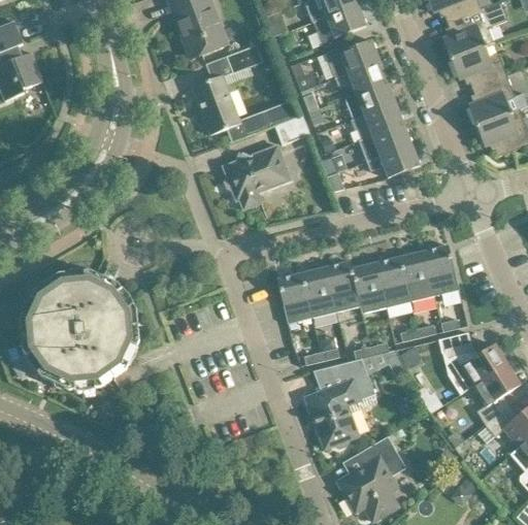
[(168,0),(191,58),(226,44),(208,0),(168,0)]
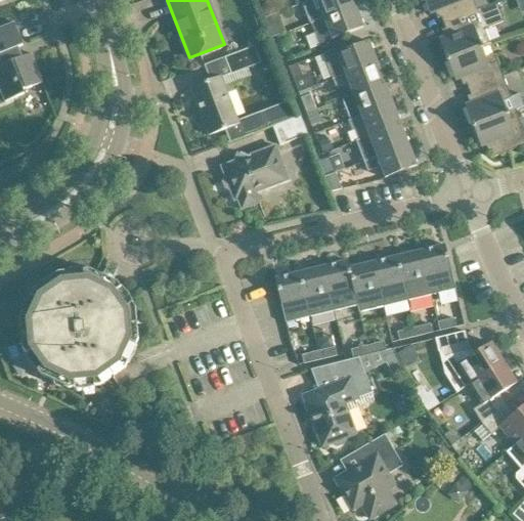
[(303,0),(311,20),(355,4),(353,0),(303,0)]
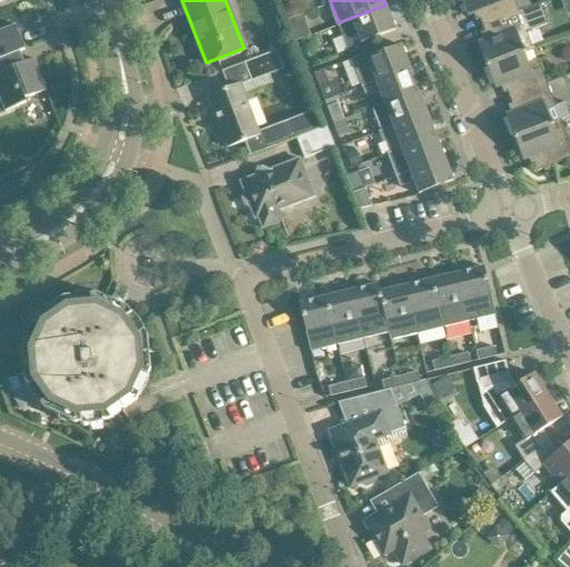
[(477,9),(482,22),(519,8),(516,0),(462,0),(468,12),(477,9)]
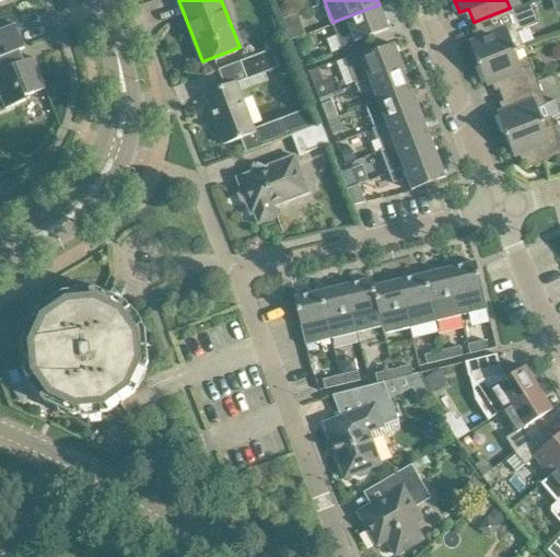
[(293,1),(279,8),(282,16),(296,11),(293,1)]
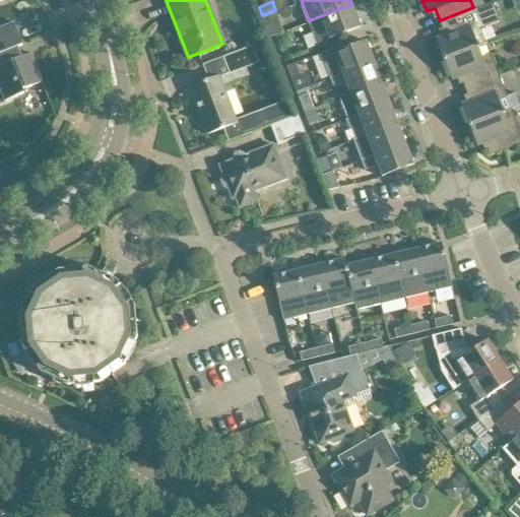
[(309,20),(318,46),(335,40),(333,36),(361,25),(352,4),(309,20)]
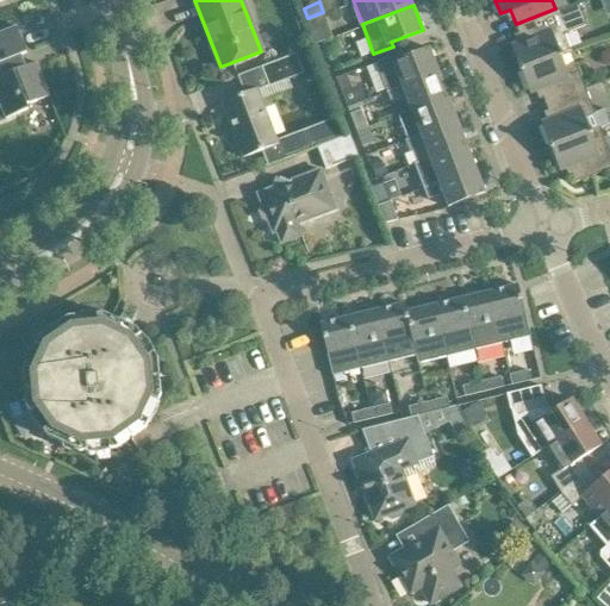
[(518,64),(520,67),(560,51),(555,38),(565,33),(555,8),(516,24),(522,38),(511,42),(520,64),(518,64)]
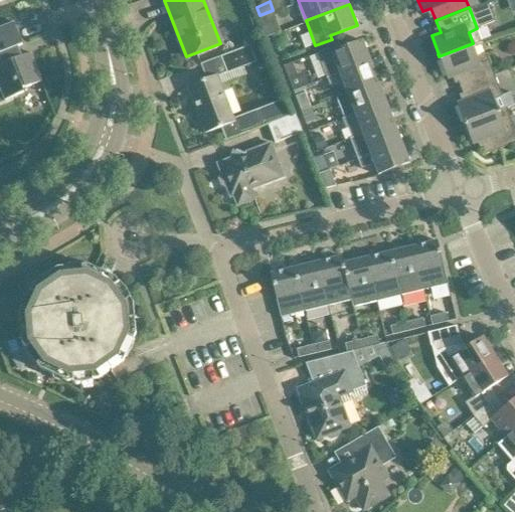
[(22,42),(13,19),(0,24),(0,88),(4,98),(24,90),(23,87),(42,78),(31,50),(22,53),(18,44),(22,42)]
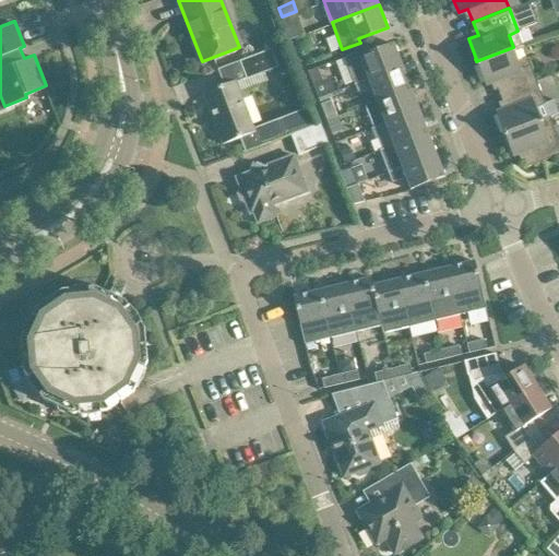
[(306,32),(296,36),(299,47),(310,44),(306,32)]
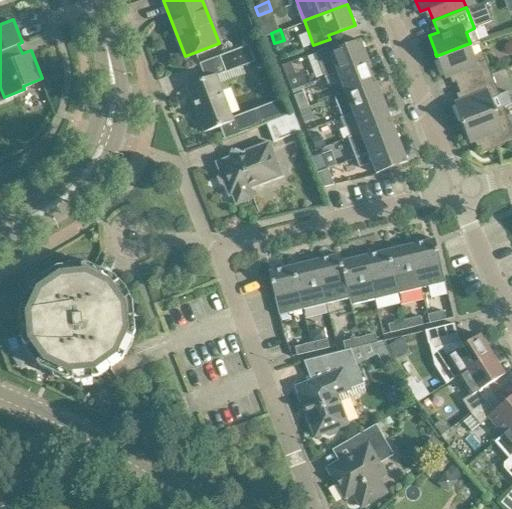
[(335,47),(333,43),(315,50),(325,75),(368,58),(360,38),(335,47)]
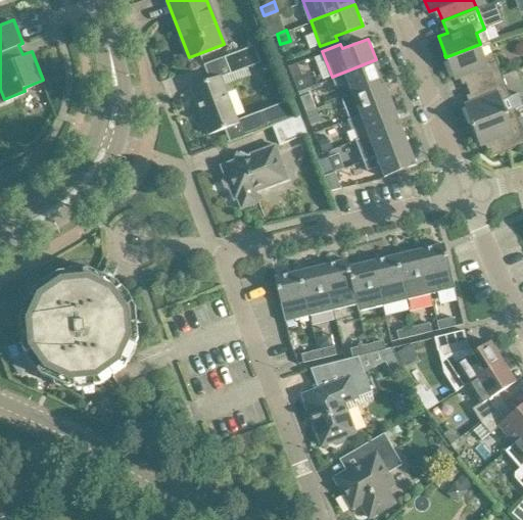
[(260,60),(254,43),(224,54),(231,72),(260,60)]
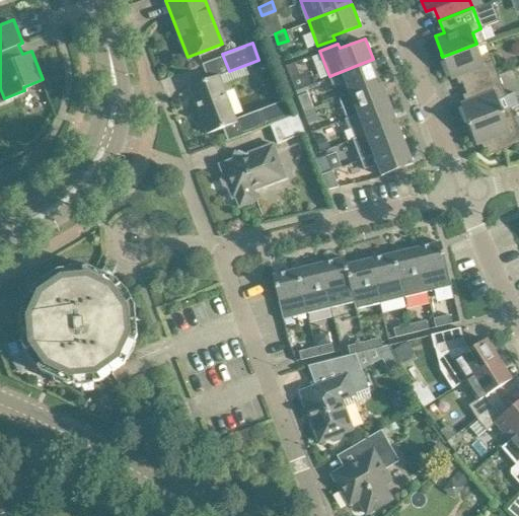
[(482,55),(476,44),(442,57),(443,59),(444,59),(451,77),(459,74),(464,86),(498,73),(490,52),(482,55)]
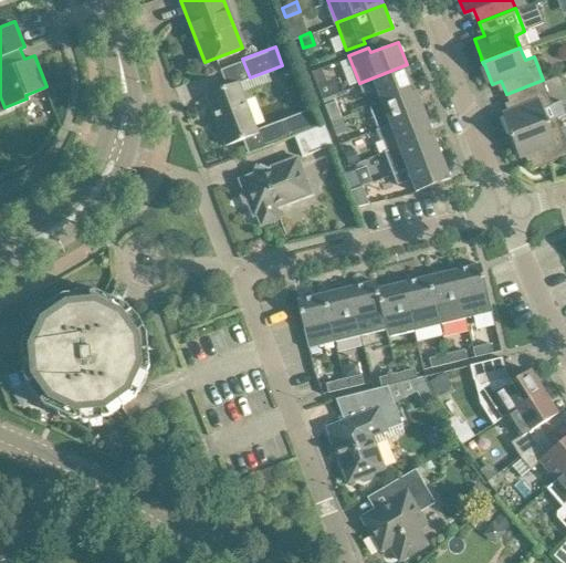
[(377,89),(381,100),(416,87),(407,64),(359,83),(363,94),(377,89)]
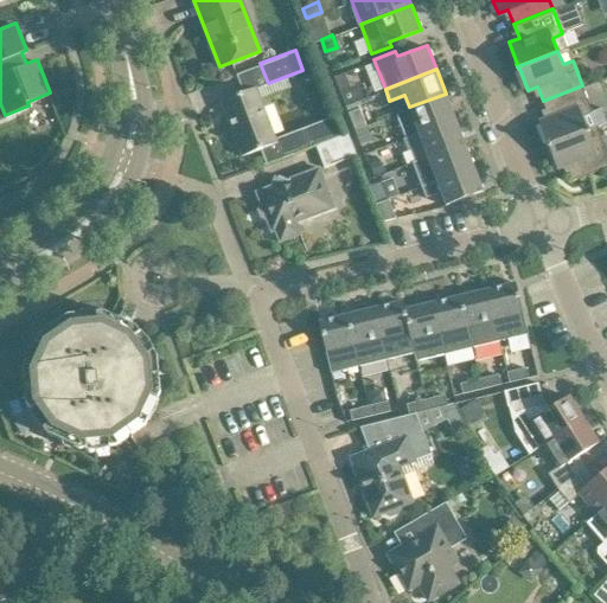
[(334,75),(345,104),(356,101),(344,71),(334,75)]
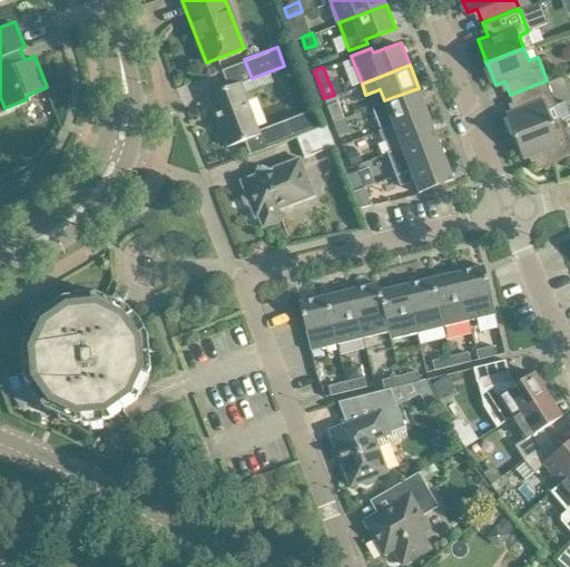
[(247,154),(295,136),(296,135),(327,123),(320,105),(258,128),(241,80),(207,93),(227,145),(245,138),(249,152),(247,153),(247,154)]
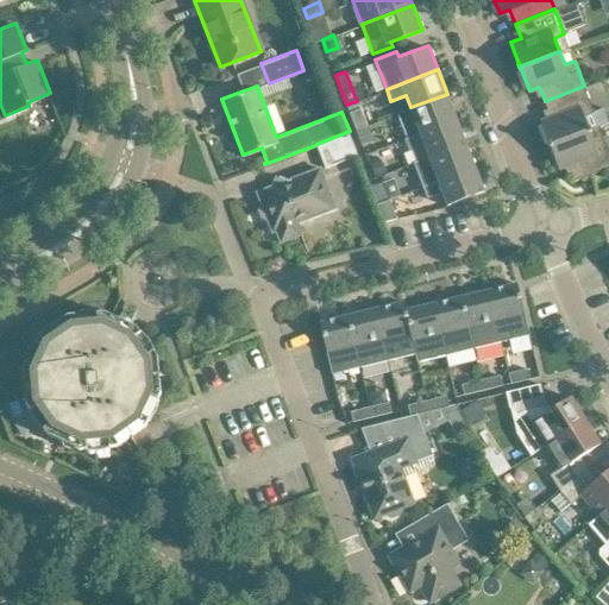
[(547,142),(548,144),(589,128),(600,125),(608,120),(608,118),(604,107),(594,111),(584,86),(545,101),(551,115),(540,119),(548,142),(547,142)]
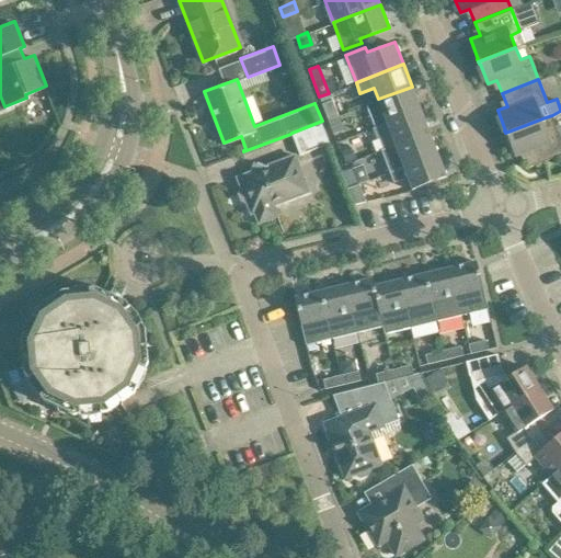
[(366,104),(375,126),(421,109),(412,87),(378,99),(366,104)]
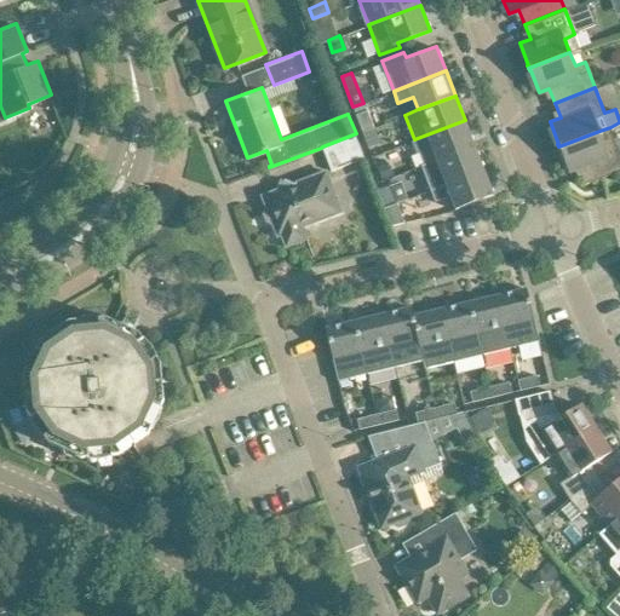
[(355,111),(362,131),(374,126),(367,108),(355,111)]
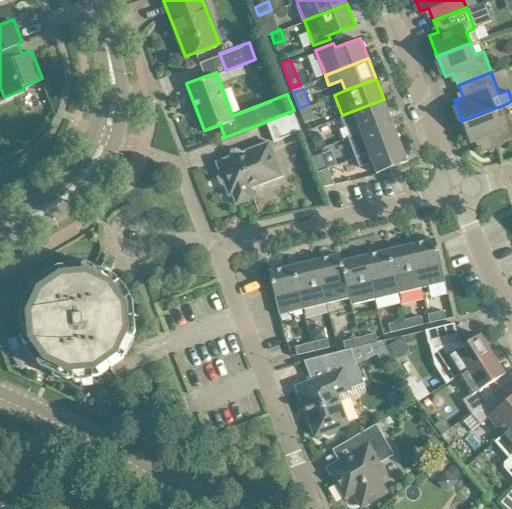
[(342,115),(340,115),(344,126),(346,126),(350,135),(391,119),(384,99),(342,115)]
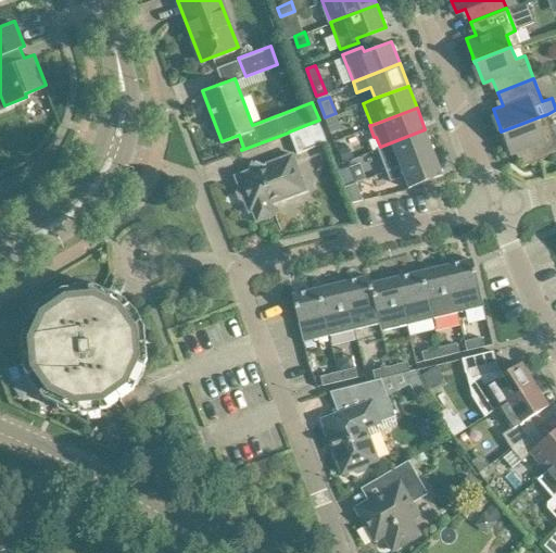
[(325,117),(330,132),(340,127),(336,113),(325,117)]
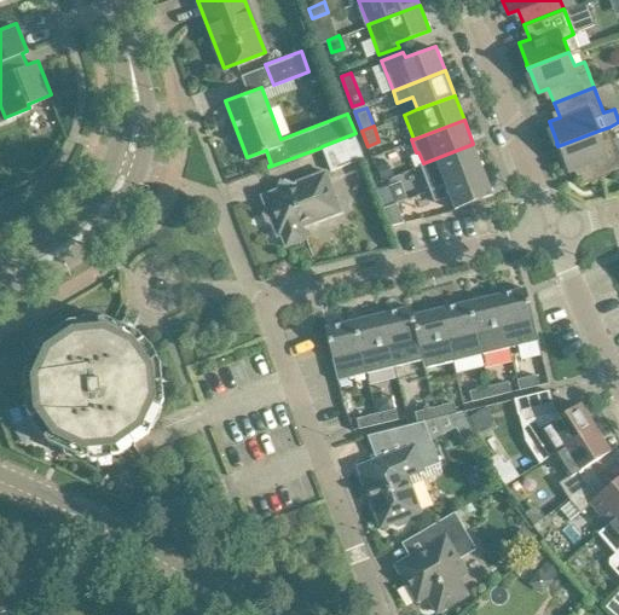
[(599,131),(557,146),(559,149),(560,149),(568,170),(578,167),(584,183),(618,168),(618,152),(609,127),(599,131)]
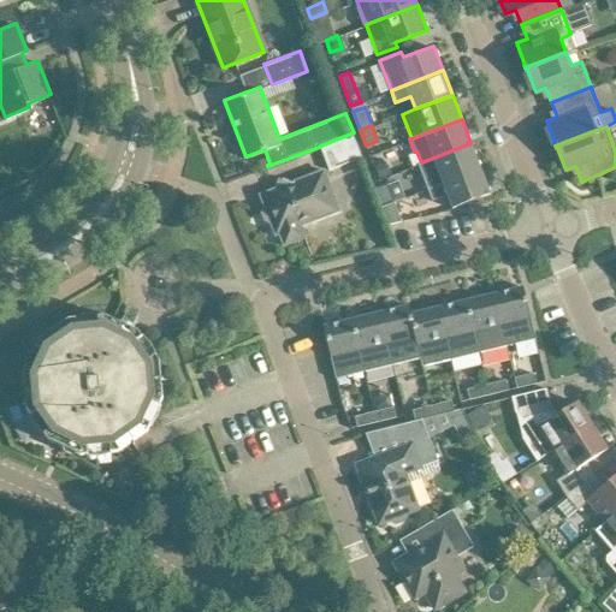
[(362,155),(354,132),(320,146),(329,167),(362,155)]
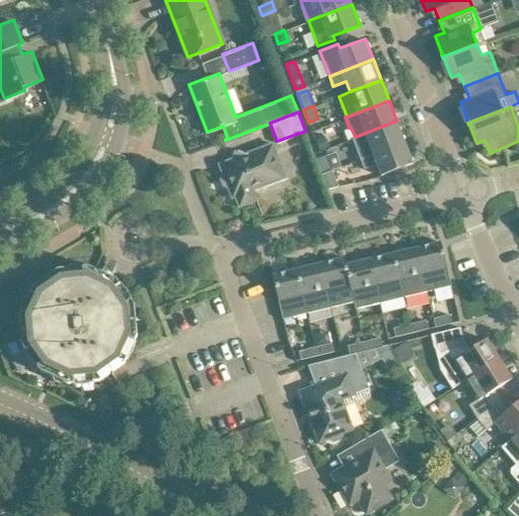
[(353,138),(361,158),(404,141),(396,121),(355,137),(353,138)]
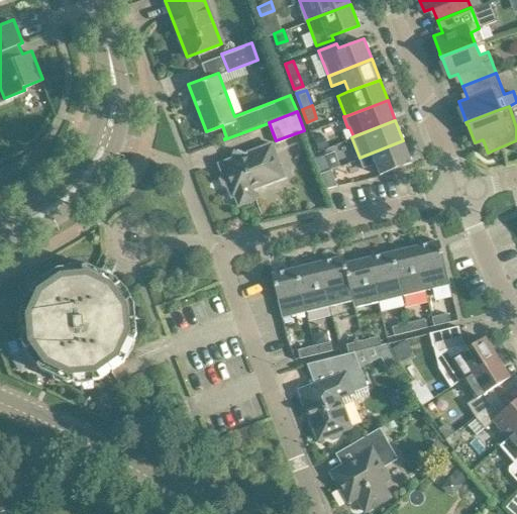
[(321,131),(312,135),(318,149),(328,145),(323,134),(322,134),(321,131)]
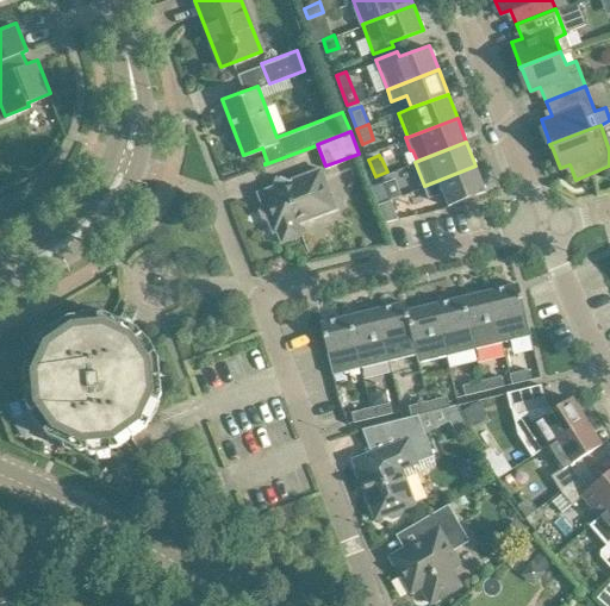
[(485,191),(475,166),(424,186),(427,193),(443,191),(448,205),(485,191)]
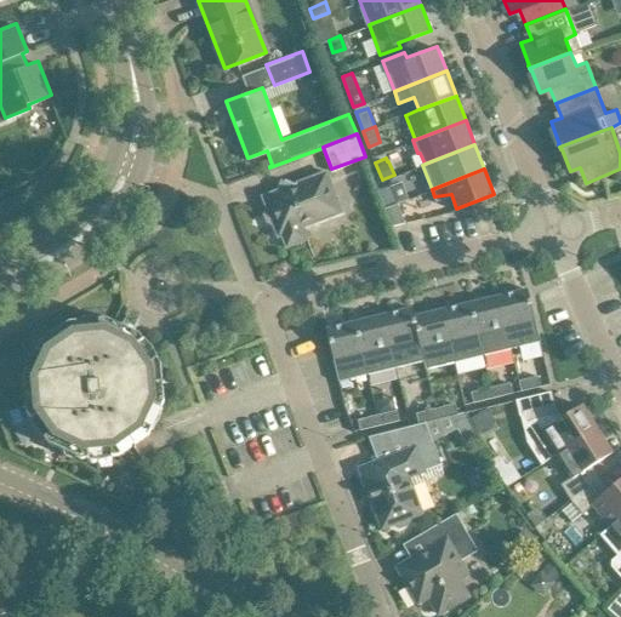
[(303,226),(342,210),(326,170),(294,182),(285,178),(280,187),(262,194),(267,206),(265,212),(267,220),(273,223),(278,235),(281,234),(286,245),(308,236),(303,226)]
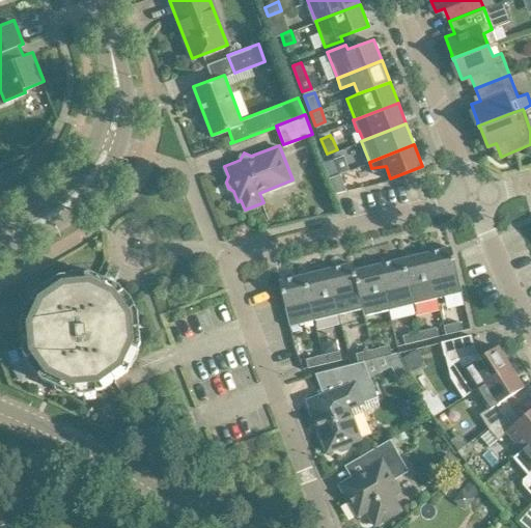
[(323,162),(329,177),(340,172),(334,157),(323,162)]
